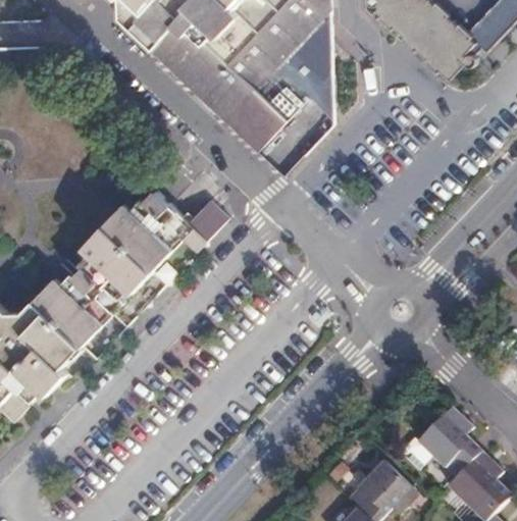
[(113,0),(115,18),(134,36),(223,120),(246,98),(250,93),(311,28),(329,8),(328,0),(113,0)]
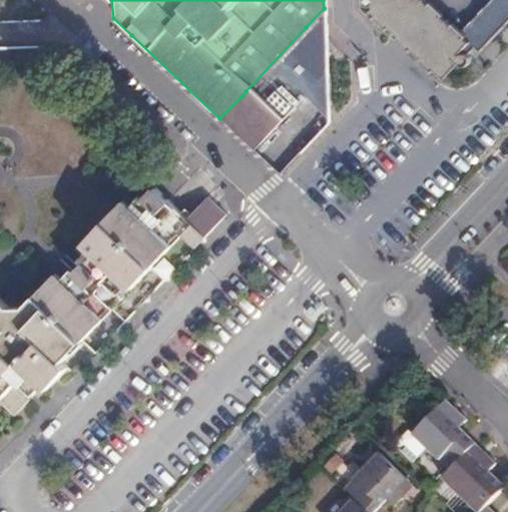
[(370,6),(369,9),(395,34),(394,38),(406,49),(410,48),(428,65),(434,66),(441,59),(451,58),(458,64),(463,64),(467,60),(467,57),(465,53),(471,48),(474,51),(476,51),(507,17),(507,0),(359,0),(359,2),(363,6),(369,5),(370,6)]
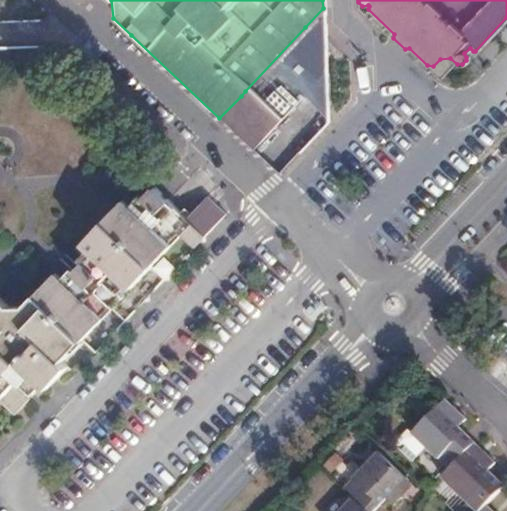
[(10,21),(9,43),(33,44),(34,22),(10,21)]
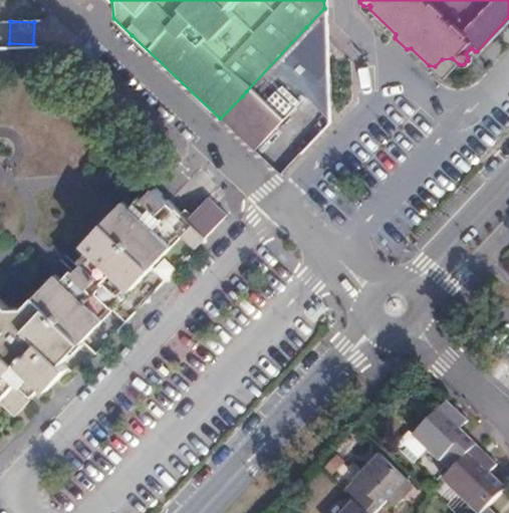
[(0,395),(1,396),(0,397),(0,405),(11,415),(25,401),(12,387),(16,381),(30,395),(40,386),(45,390),(65,368),(73,375),(224,215),(204,197),(184,218),(152,188),(142,199),(139,196),(129,206),(121,200),(81,243),(87,249),(79,259),(81,262),(72,273),(68,270),(59,280),(52,274),(21,307),(4,307),(0,303),(0,395)]
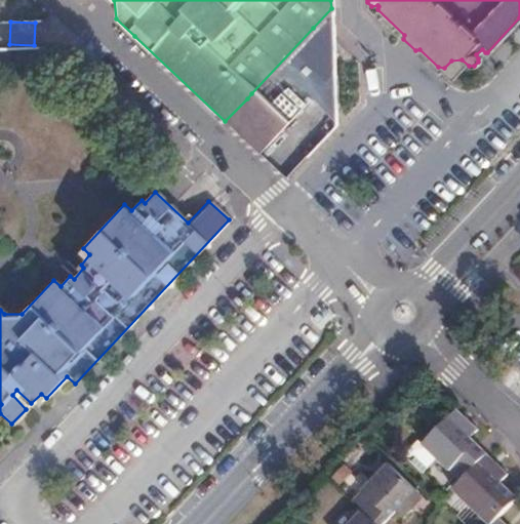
[(456,428),(465,420),(451,408),(444,415),(456,428)]
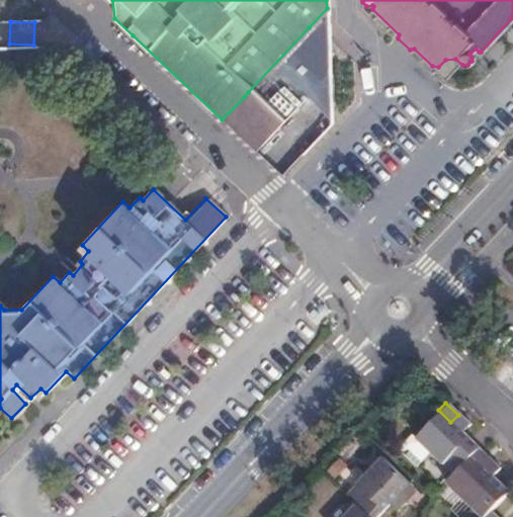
[(468,454),(476,447),(458,430),(465,422),(458,415),(450,422),(438,410),(413,437),(426,450),(444,467),(450,474),(468,454)]
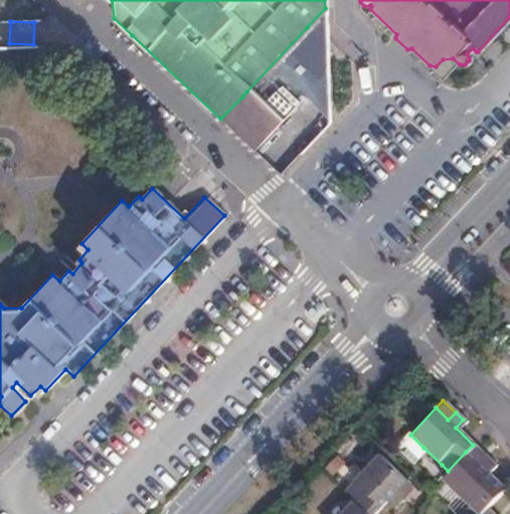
[(409,462),(423,448),(410,435),(406,431),(395,442),(395,448),(409,462)]
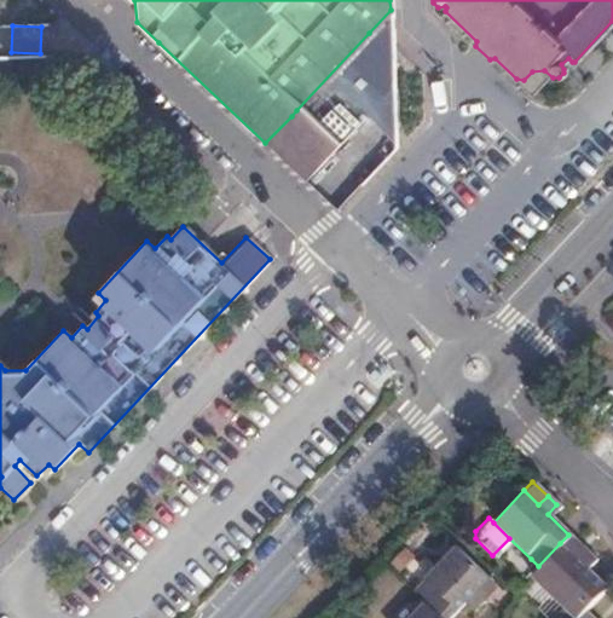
[(583,548),(568,535),(560,543),(574,558),(583,548)]
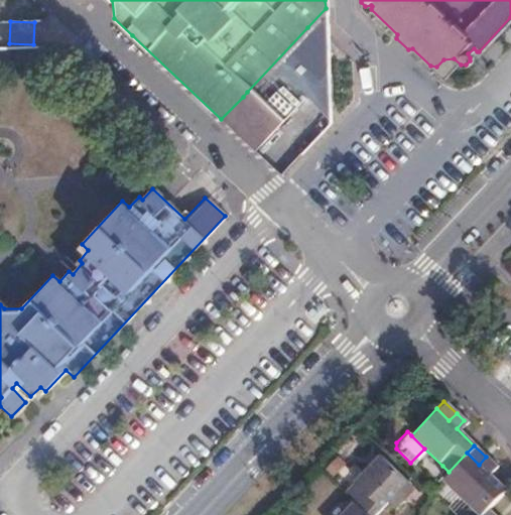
[(449,472),(441,480),(478,514),(479,514),(486,508),(504,489),(488,472),(494,465),(486,457),(479,465),(467,453),(449,472)]
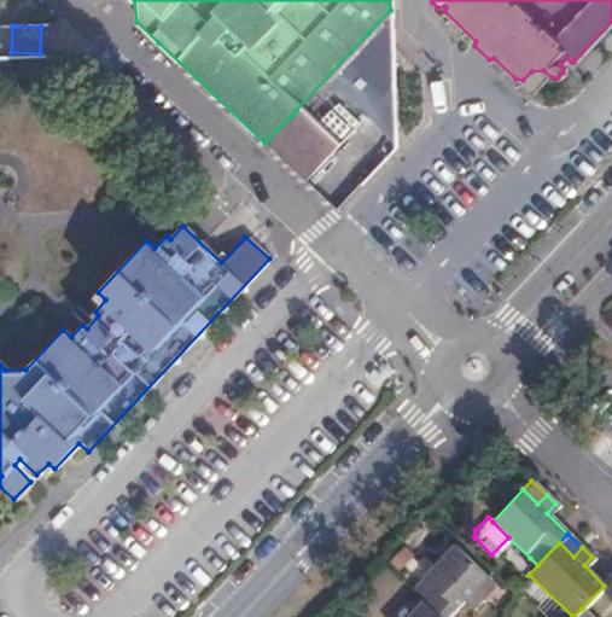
[(453,545),(409,591),(421,600),(437,616),(443,616),(459,600),(468,609),(478,599),(470,591),(484,575),(453,545)]
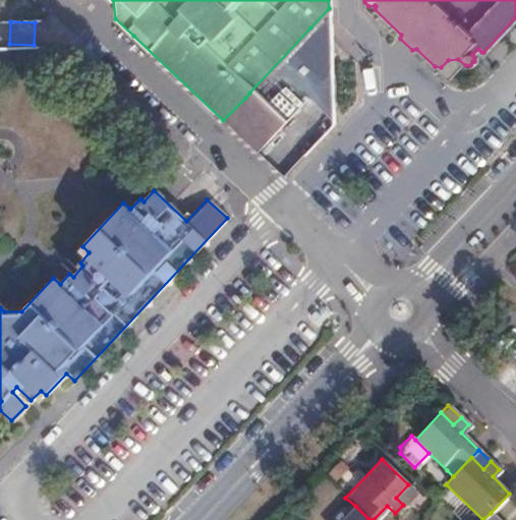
[(453,476),(447,470),(436,481),(442,488),(446,484),(453,476)]
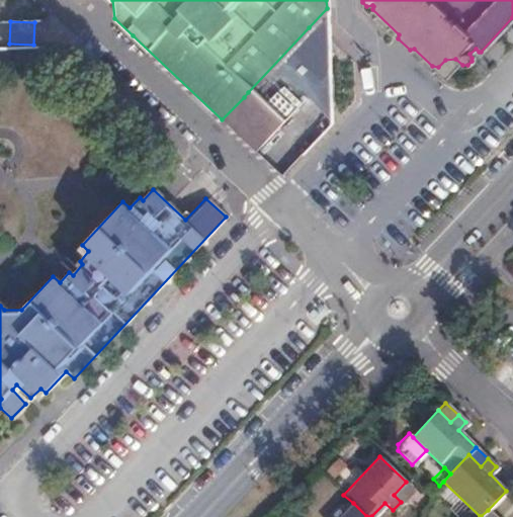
[(260,476),(248,490),(252,495),(266,482),(260,476)]
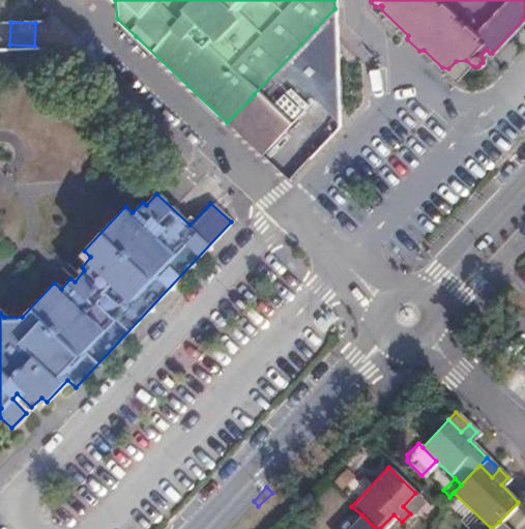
[(423,500),(415,493),(403,506),(410,513),(423,500)]
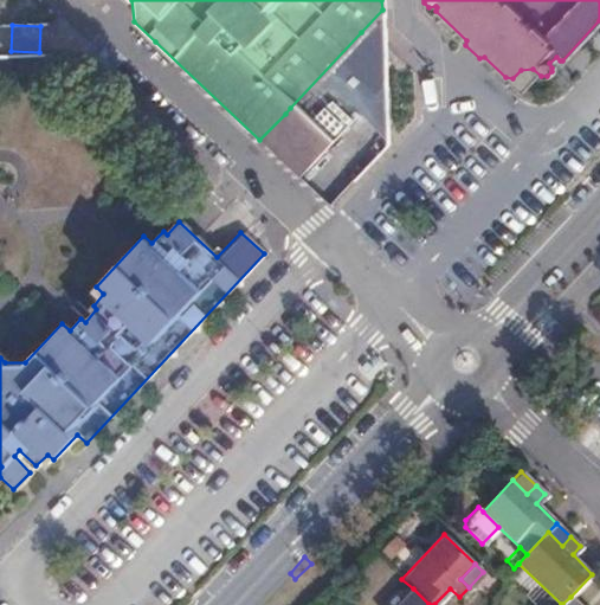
[(428,604),(413,589),(397,604),(428,604)]
